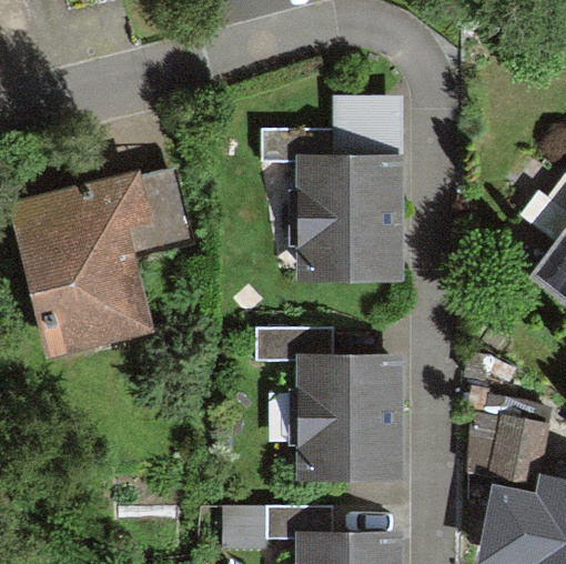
[(333,94),(331,127),(331,157),(402,157),(402,94),(333,94)]
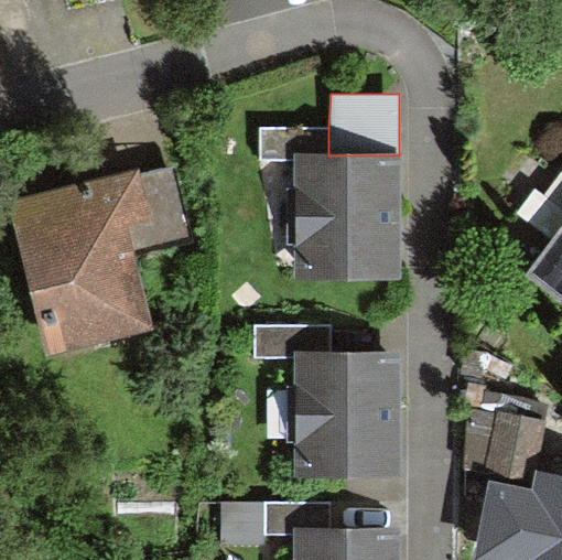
[(293,281),(403,281),(403,155),(399,155),(328,155),(328,126),(258,126),(258,161),(293,161),(293,281)]
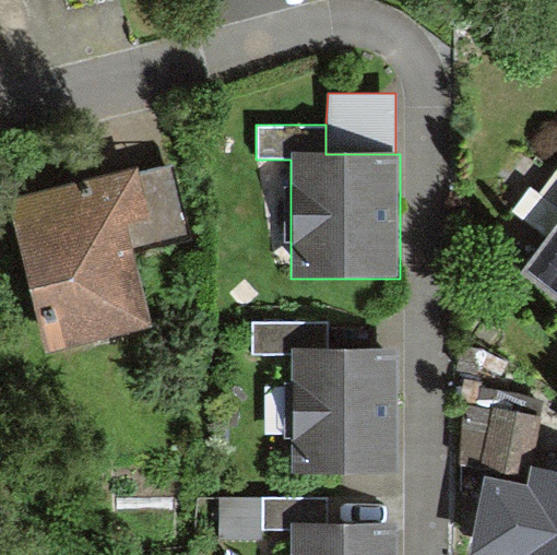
[(7,202),(46,355),(153,328),(134,256),(192,240),(172,160),(7,202)]
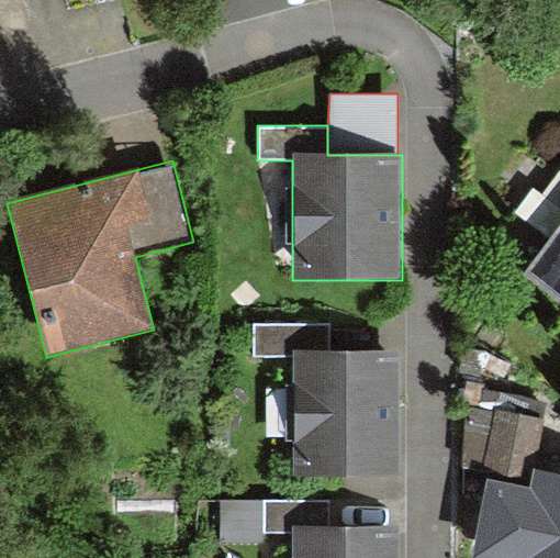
[(559,225),(521,279),(559,308),(559,171),(542,194),(559,207),(559,225)]
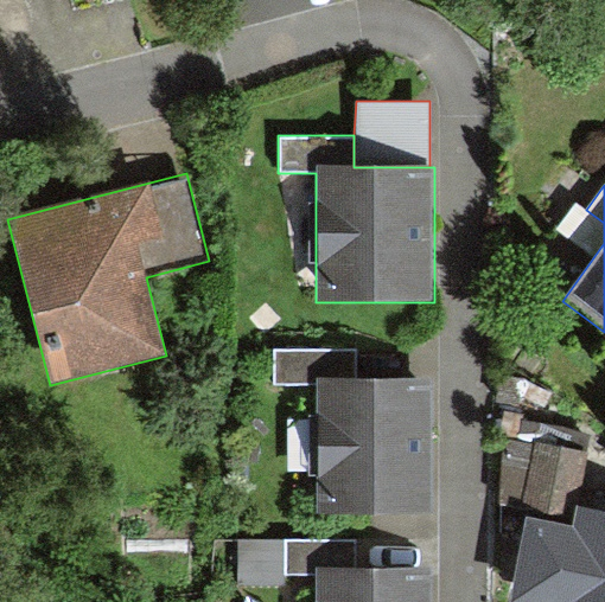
[(316,513),(430,513),(428,382),(352,383),(352,347),(272,347),(273,386),(314,386),(316,513)]
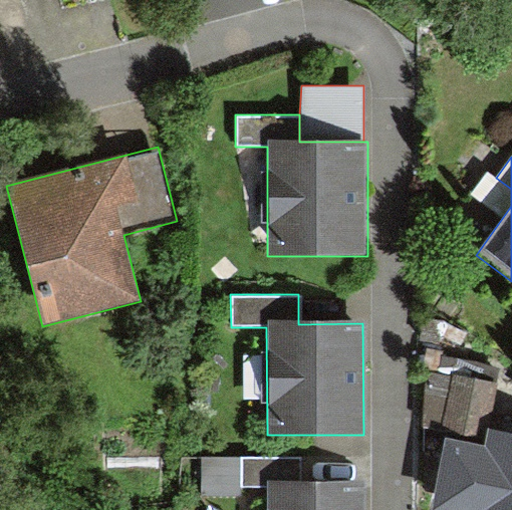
[(498,384),(451,373),(442,418),(490,427),(498,384)]
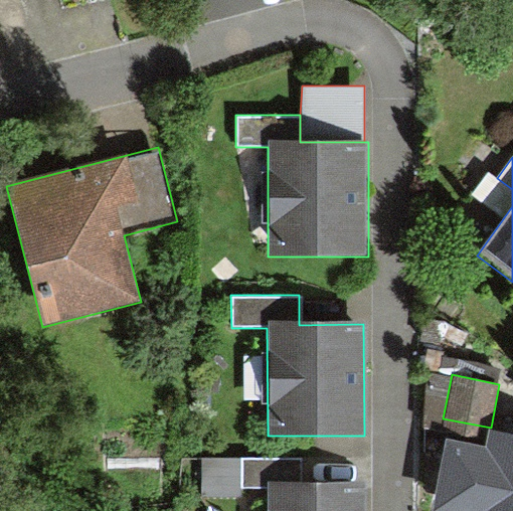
[(446,441),(432,510),(512,510),(512,436),(489,432),(485,449),(446,441)]
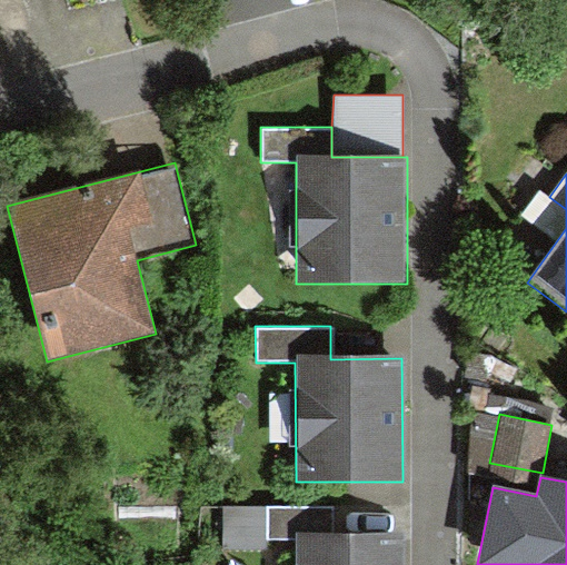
[(266,538),(266,505),(221,505),(221,547),(266,547),(266,538)]
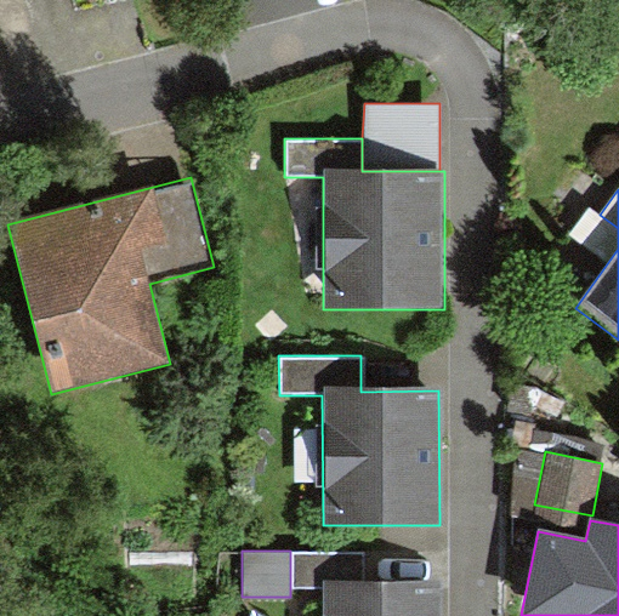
[(324,615),(438,615),(438,583),(363,583),(363,551),(290,551),(290,587),(324,587),(324,615)]
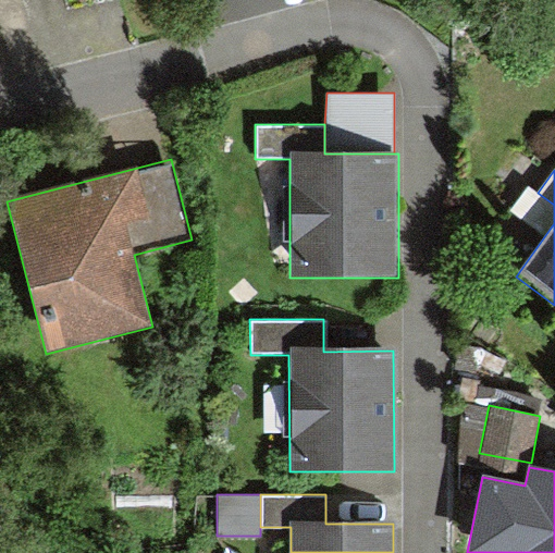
All buildings are outlined.
